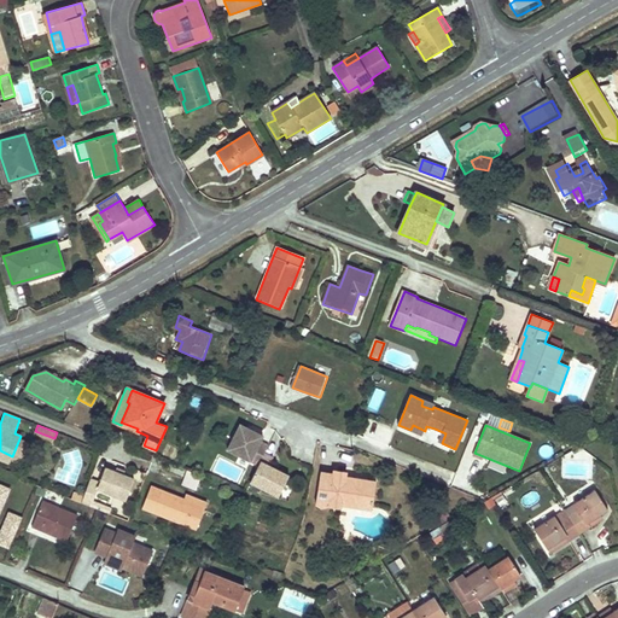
[(251,432),(238,426),(226,453),(257,466),(263,454),(267,447),(260,443),(263,438),(251,432)]
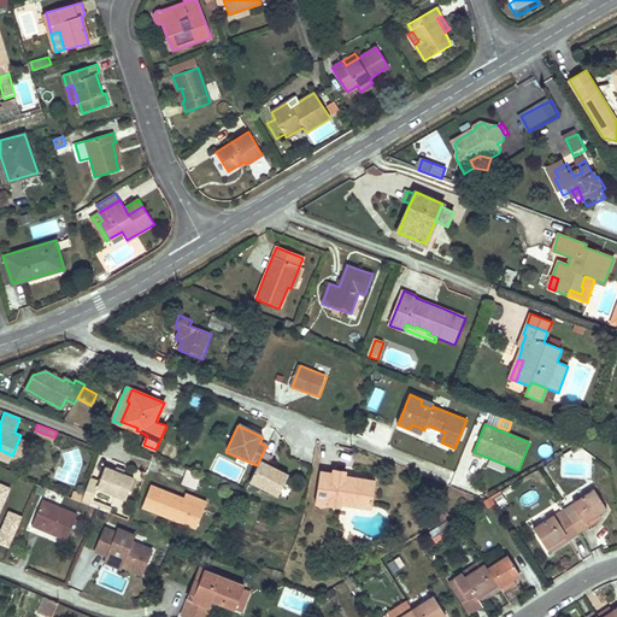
[(272,458),(263,453),(257,465),(250,483),(278,497),(288,476),(269,466),(272,458)]
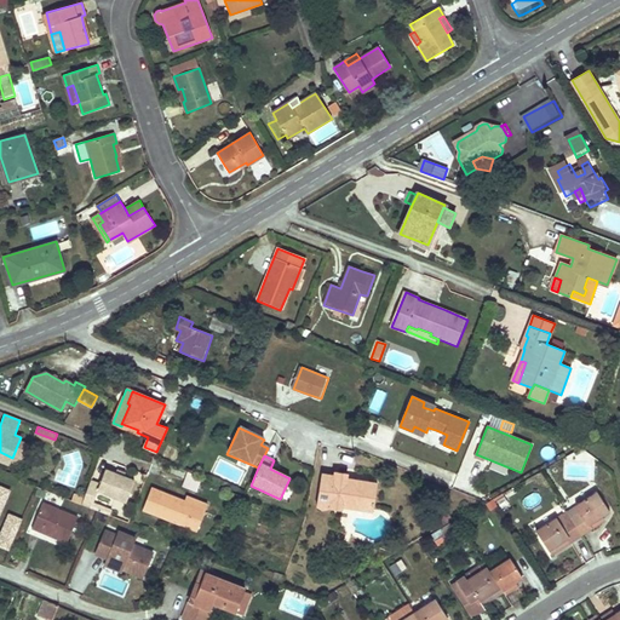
[(91,480),(81,505),(91,509),(93,503),(97,491),(114,497),(126,501),(133,480),(118,474),(105,469),(99,483),(91,480)]
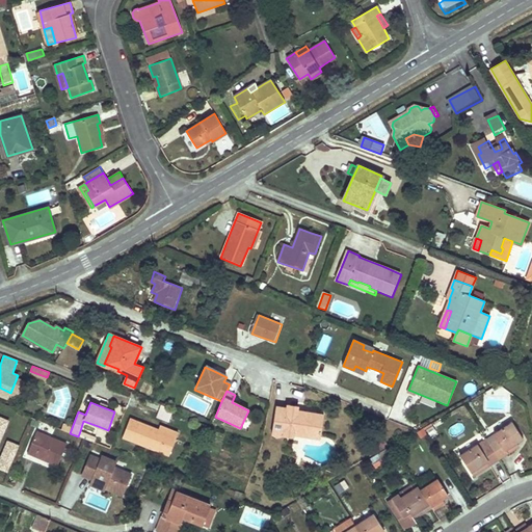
[(169,422),(174,410),(170,408),(162,405),(157,418),(169,422)]
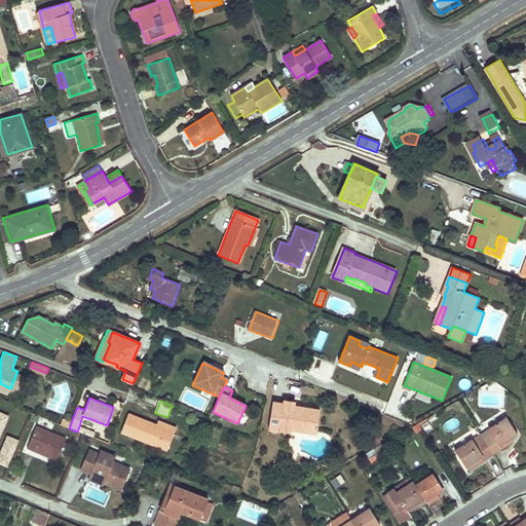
[(284,404),(272,403),(269,428),(290,431),(291,430),(316,434),(320,410),(295,406),(295,403),(284,401),(284,404)]
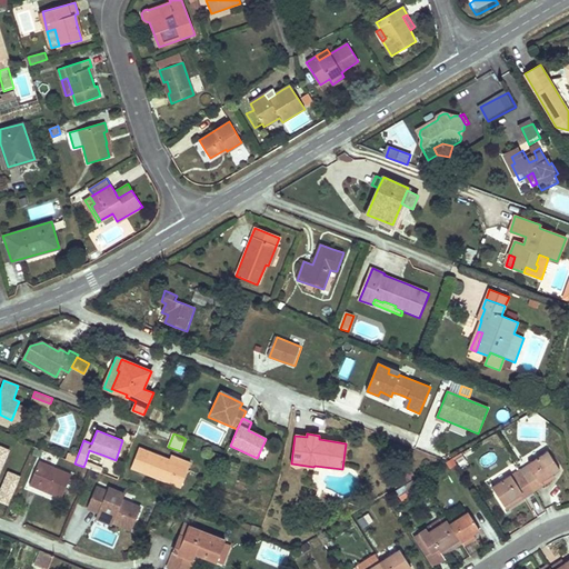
[(0,473),(10,451),(0,446),(0,473)]
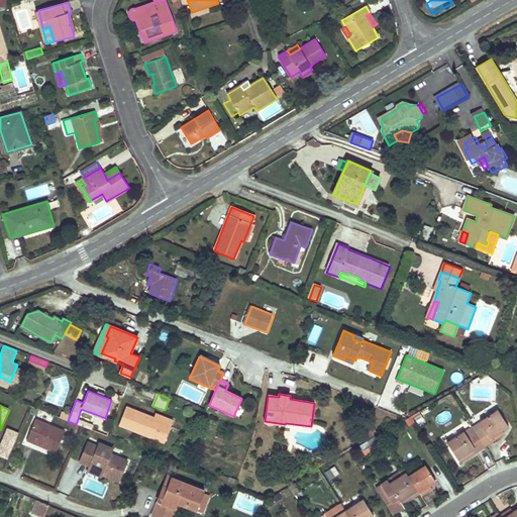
[(126,408),(119,424),(166,442),(175,420),(158,414),(156,419),(126,408)]
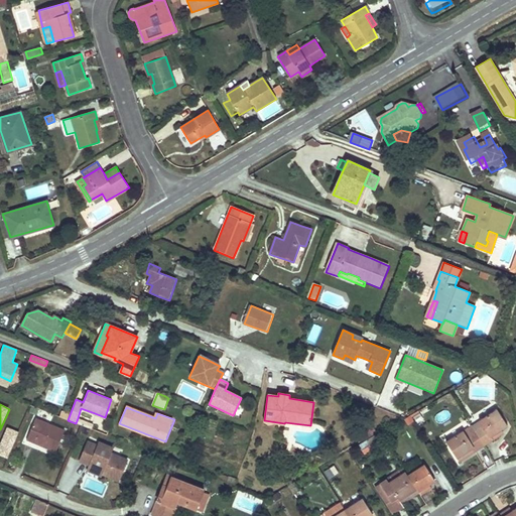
[(482,425),(474,430),(484,445),(499,436),(497,432),(503,428),(507,426),(497,409),(479,420),(482,425)]
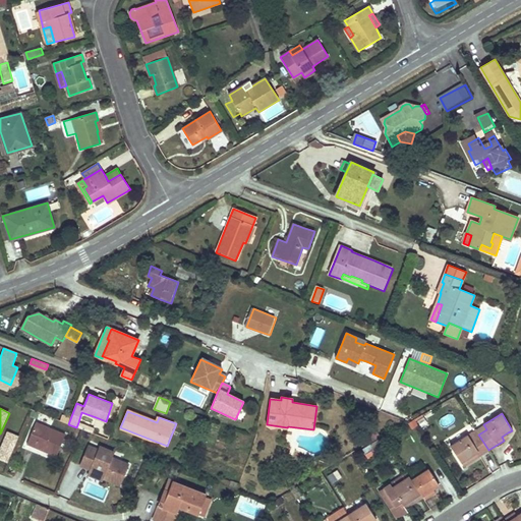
[(201,417),(196,415),(190,430),(196,432),(201,417)]
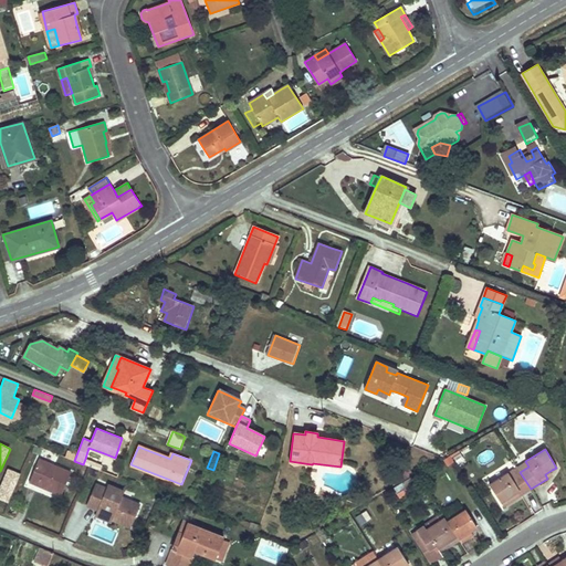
[(465,462),(460,453),(453,457),(459,465),(465,462)]
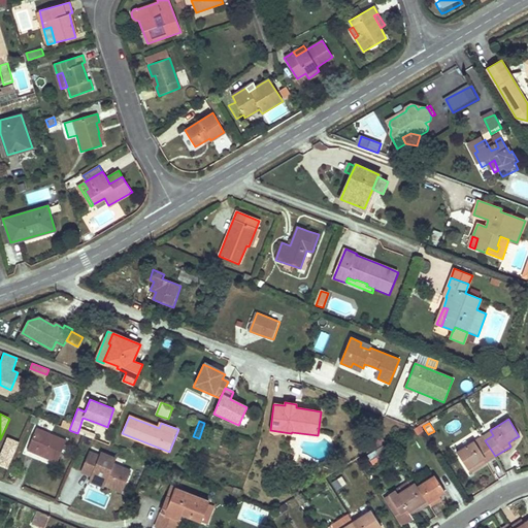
[(424,432),(420,426),(413,431),(417,436),(424,432)]
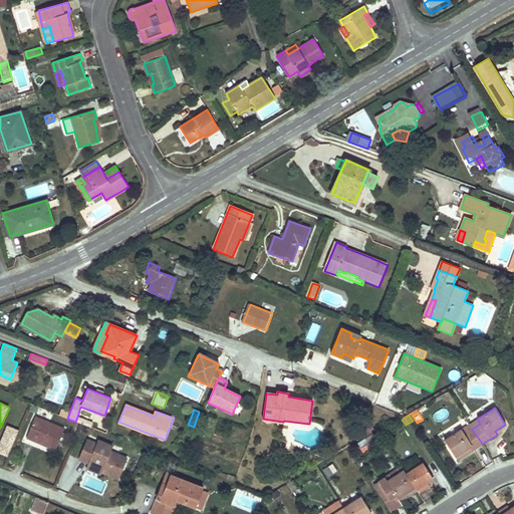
[(64,430),(35,417),(27,437),(56,450),(64,430)]
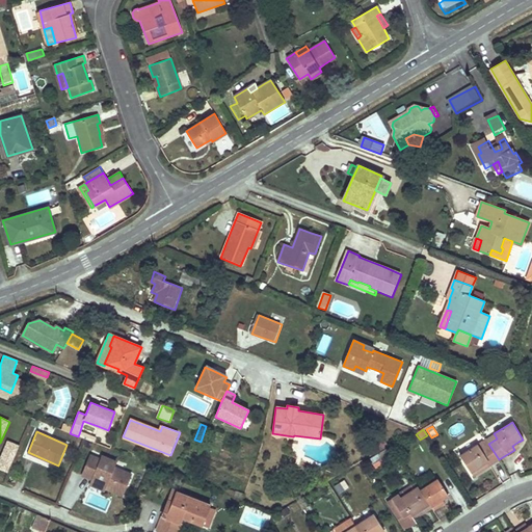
[(96,437),(84,433),(82,437),(85,439),(94,443),(96,437)]
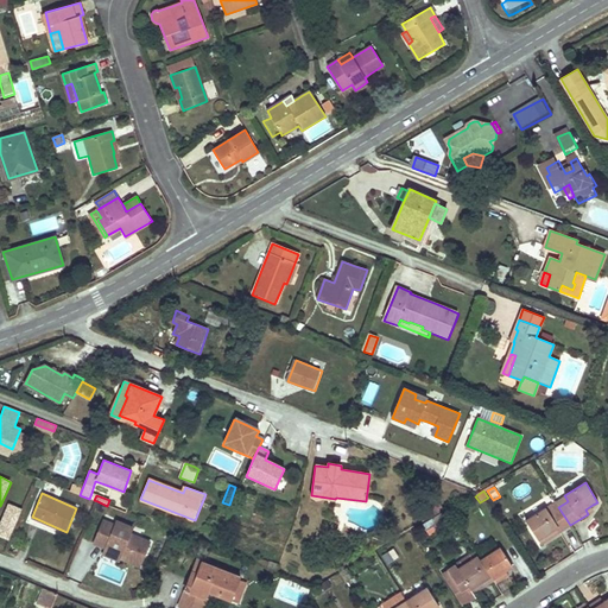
[(564,495),(555,502),(558,507),(568,501),(564,495)]
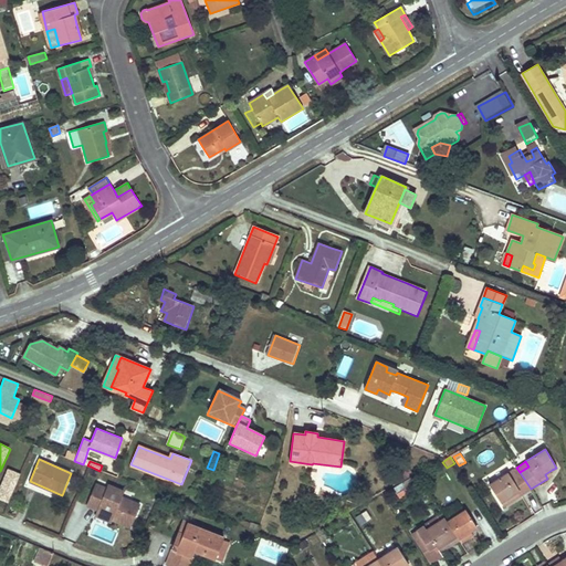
[(416,475),(411,468),(401,473),(406,481),(416,475)]
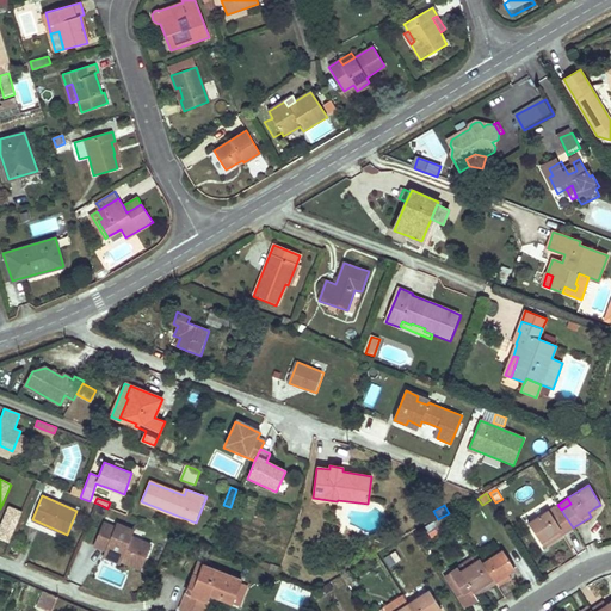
[(561,510),(557,505),(528,524),(541,543),(547,539),(550,537),(554,541),(573,528),(561,510)]
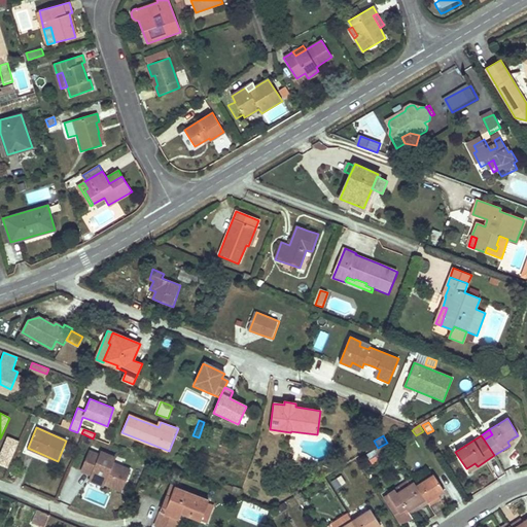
[(18,442),(7,437),(0,456),(0,465),(7,468),(18,442)]
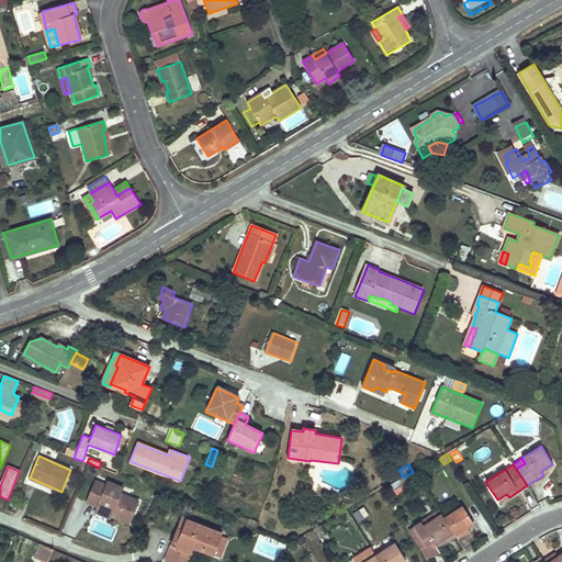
[(121,495),(123,489),(108,483),(105,486),(96,482),(87,502),(98,506),(112,513),(111,516),(131,524),(139,503),(121,495)]
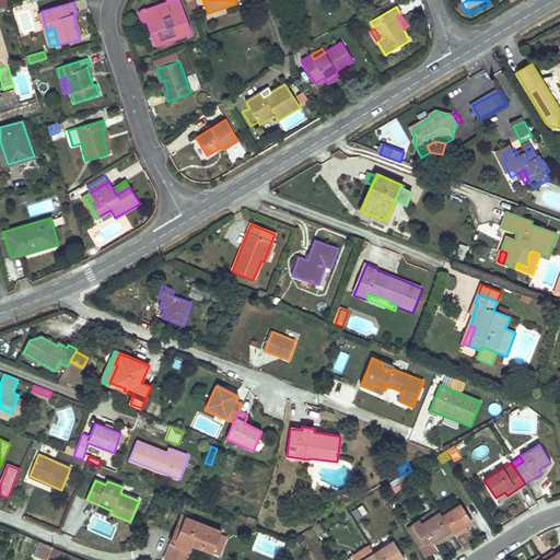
[(526,486),(520,491),(531,506),(537,501),(526,486)]
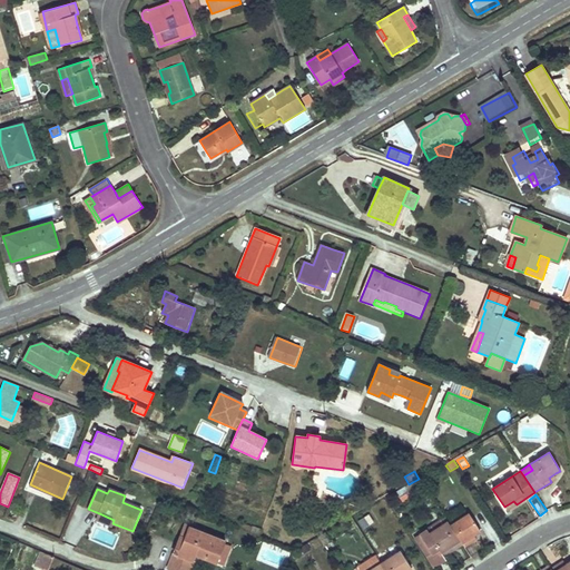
[(517,504),(513,501),(510,503),(504,507),(507,511),(517,504)]
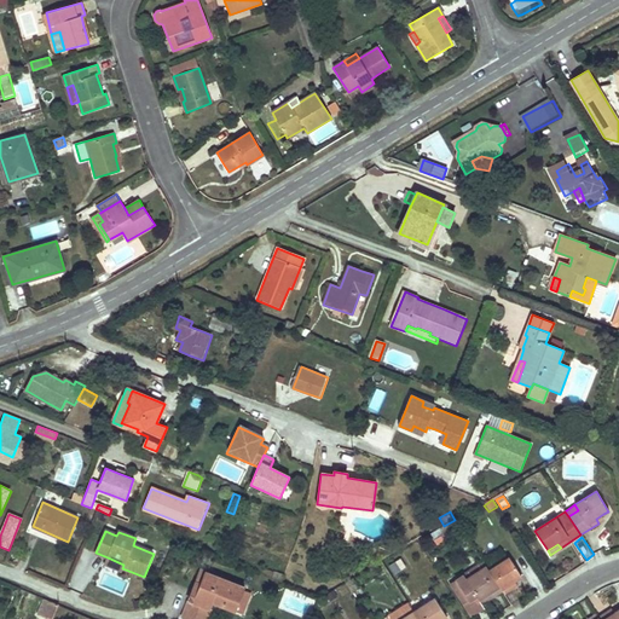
[(122,568),(123,565),(108,557),(104,565),(121,572),(122,568)]
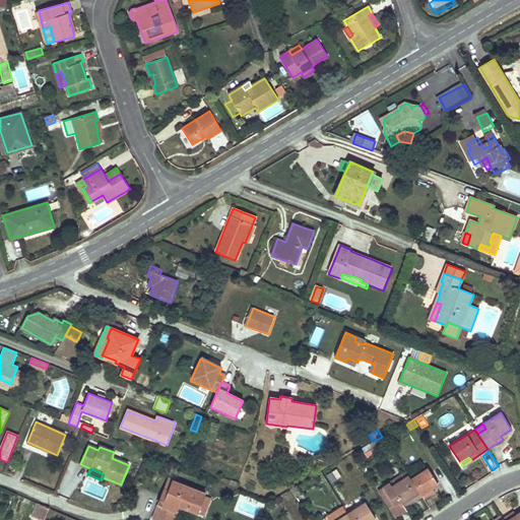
[(428,468),(410,479),(421,497),(424,500),(432,494),(430,490),(433,489),(438,484),(428,468)]
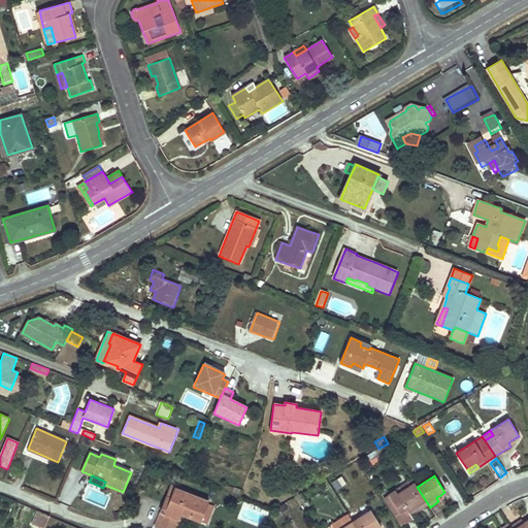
[(348,484),(342,476),(332,485),(337,491),(348,484)]
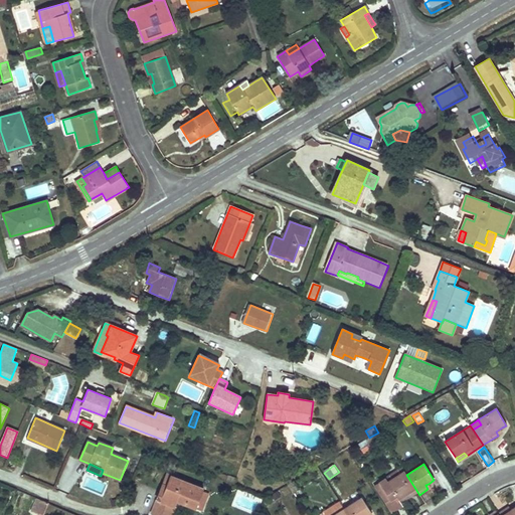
[(406,475),(404,471),(388,482),(401,502),(408,497),(417,492),(406,475)]
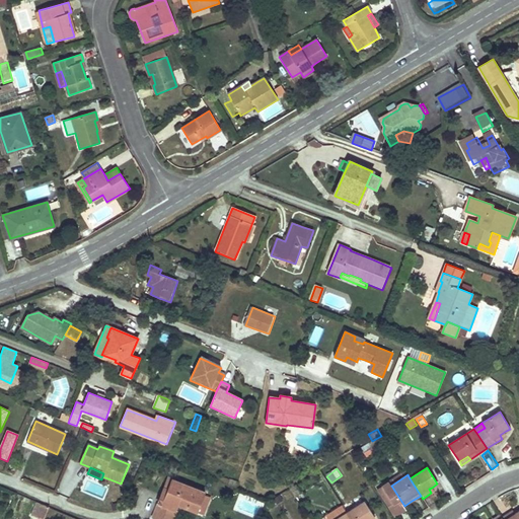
[(168,478),(154,518),(157,518),(170,484),(174,486),(175,482),(168,478)]
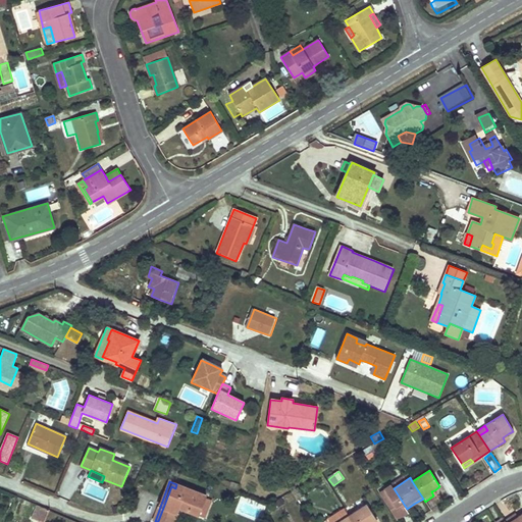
[(174,521),(179,509),(206,518),(213,500),(207,498),(208,496),(176,484),(175,488),(171,486),(158,521),(174,521)]
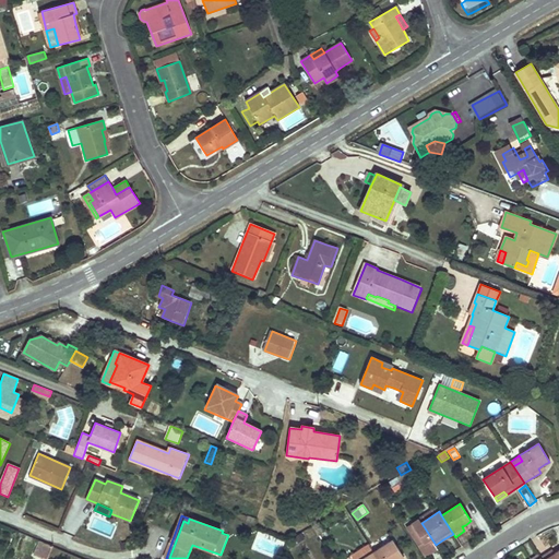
[(405,528),(424,558),(438,549),(436,545),(421,523),(419,520),(405,528)]
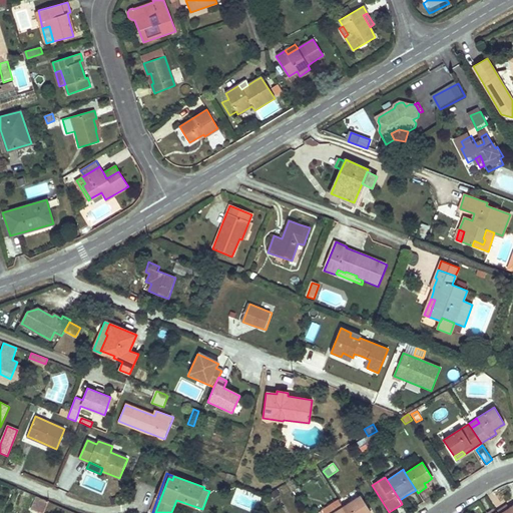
[(360,495),(343,506),(347,512),(367,512),(370,511),(360,495)]
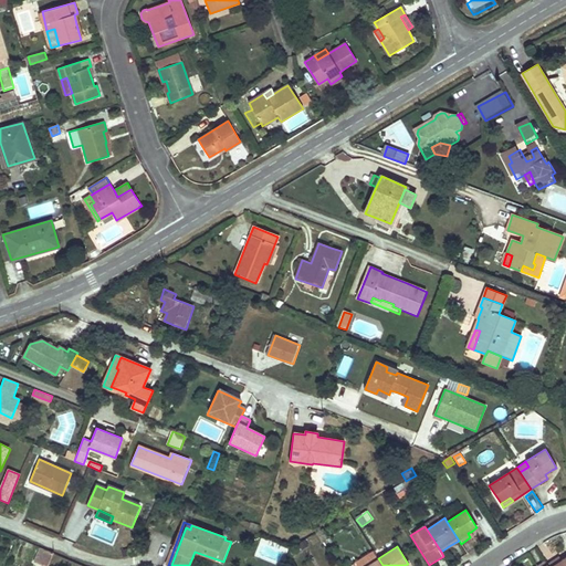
[(40,565),(48,565),(53,554),(43,549),(38,565),(40,565)]
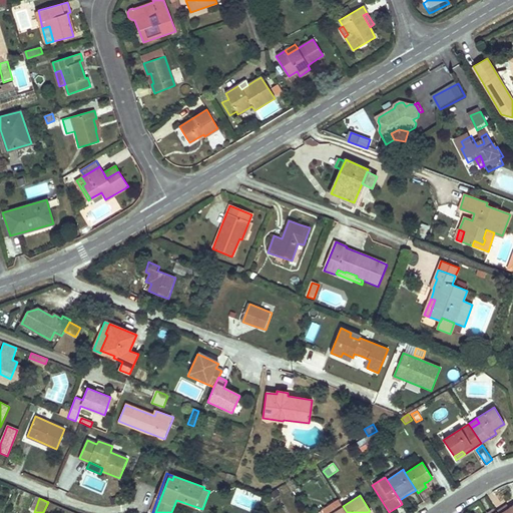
[(347,512),(343,506),(340,500),(323,510),(324,512),(347,512)]
